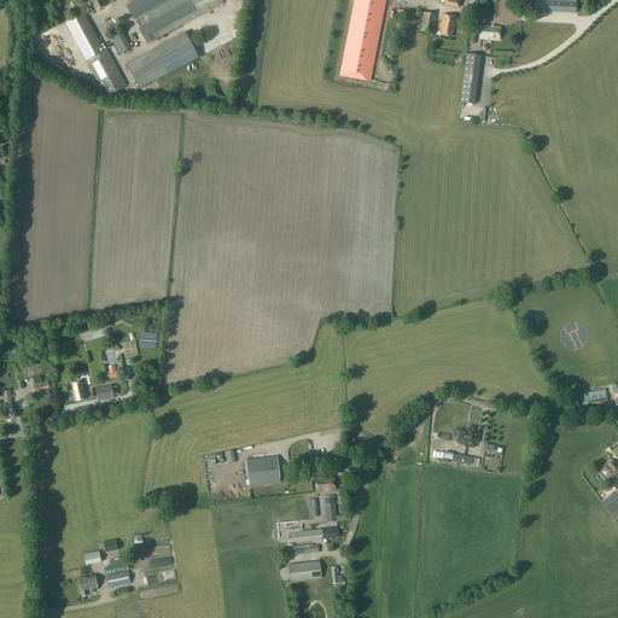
[(89,0),(95,11),(106,6),(101,0),(89,0)]
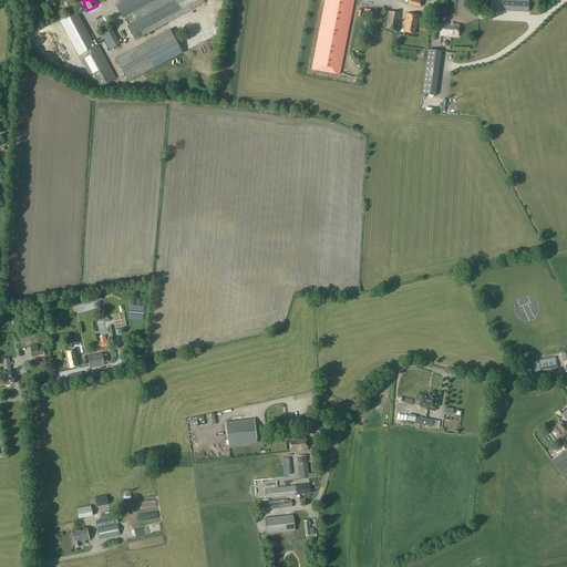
[(125,0),(124,1),(115,6),(123,19),(131,14),(156,0),(125,0)]
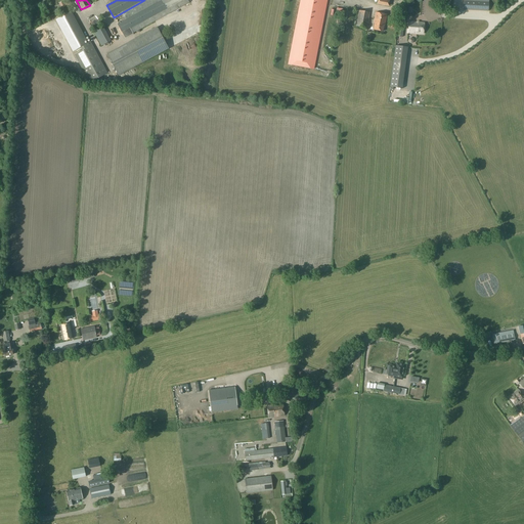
[(125,20),(117,25),(125,39),(133,34),(189,3),(187,0),(144,0),(121,13),(125,20)]
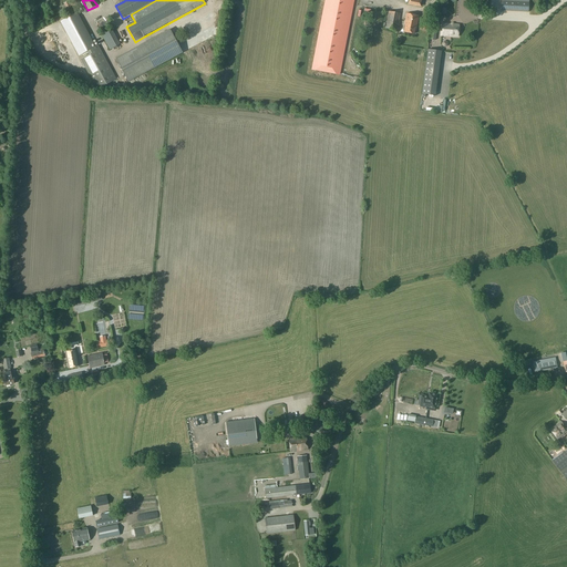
[(338,75),(352,0),(326,0),(312,70),(338,75)]
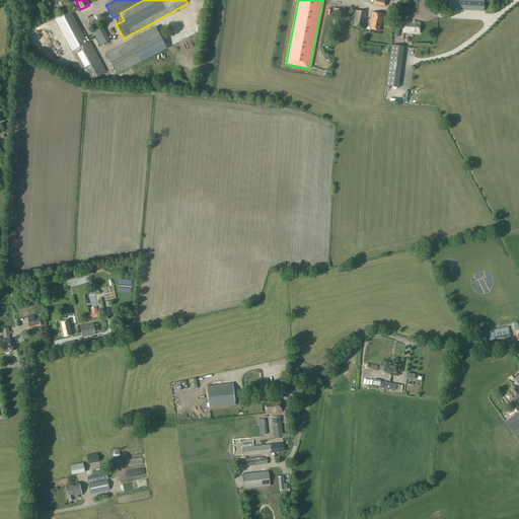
[(484,0),(458,0),(458,10),(484,11),(484,0)]
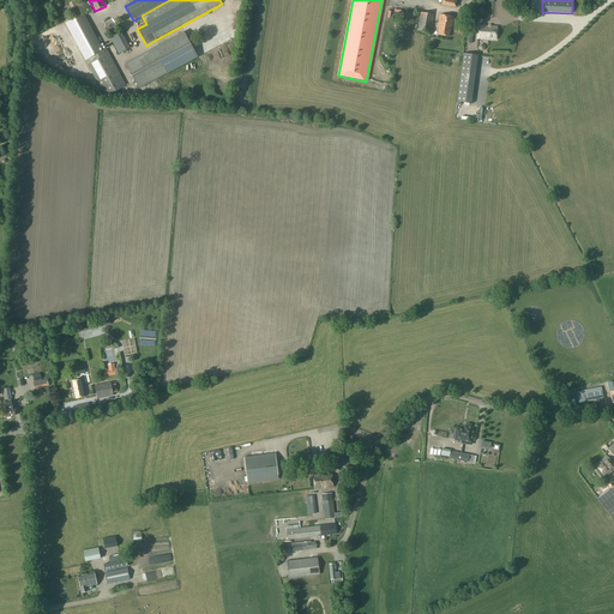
[(221,29),(235,23),(230,11),(216,17),(221,29)]
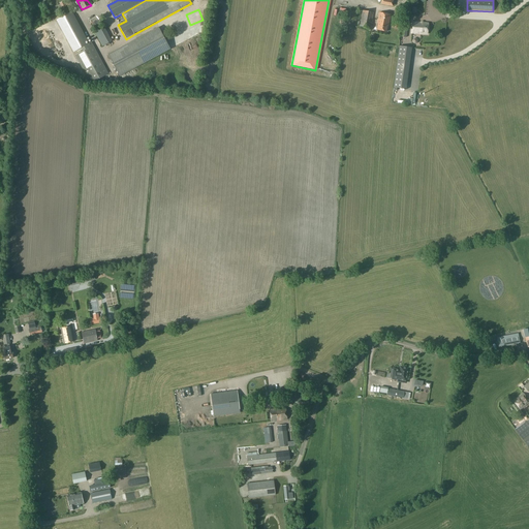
[(363,10),(359,27),(371,29),(374,12),(363,10)]
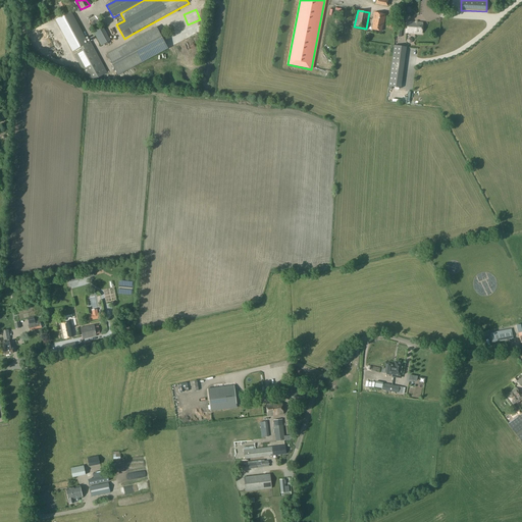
[(87,41),(70,12),(56,20),(72,52),(75,50),(77,53),(74,55),(90,83),(107,73),(90,42),(85,44),(84,42),(87,41)]
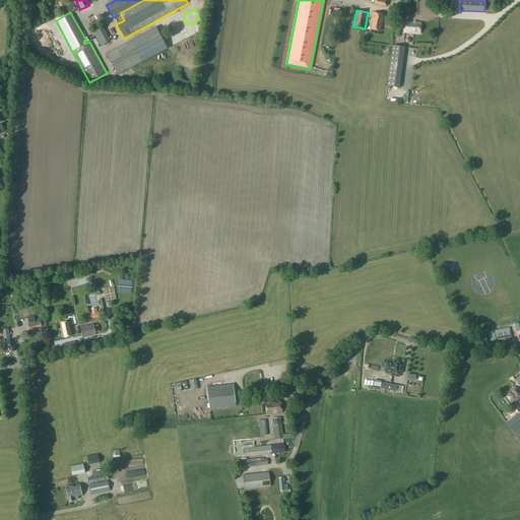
[(381,25),(382,25),(384,14),(373,12),(371,23),(372,23),(371,29),(380,31),(381,25)]
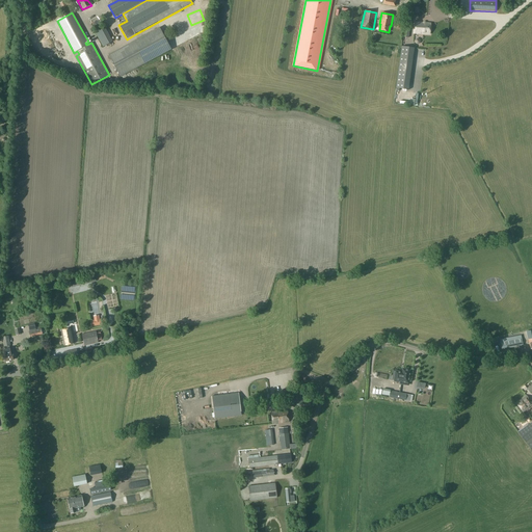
[(408,37),(411,15),(405,15),(403,36),(408,37)]
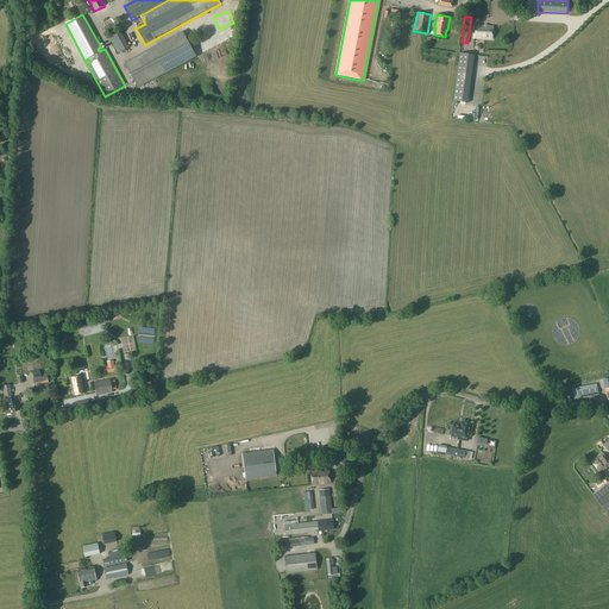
[(491,39),(493,26),(475,25),(473,38),(491,39)]
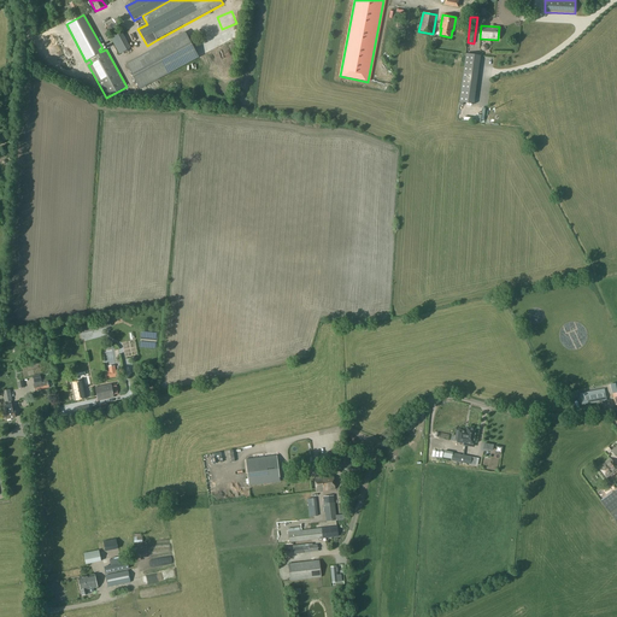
[(130,48),(121,31),(110,37),(119,54),(130,48)]
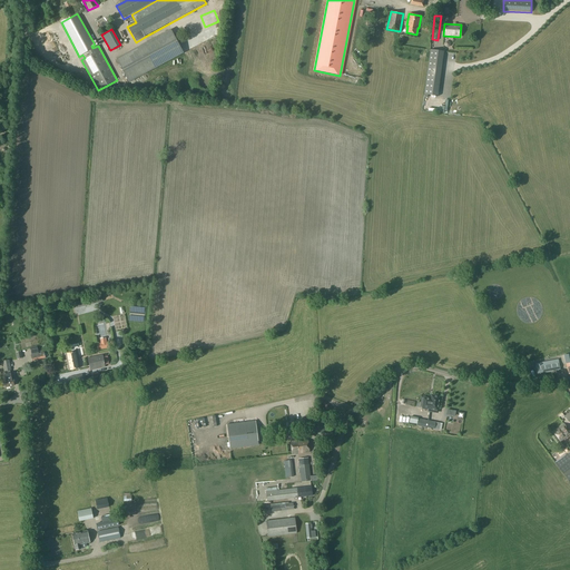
[(117,59),(129,82),(183,53),(170,30),(117,59)]
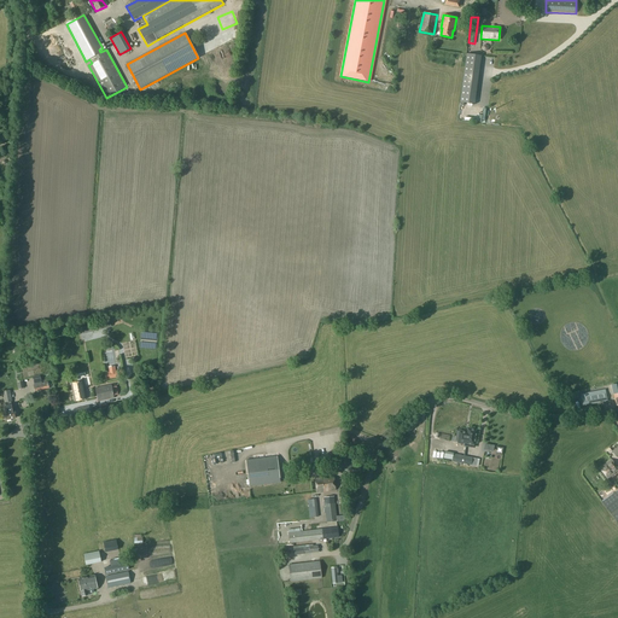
[(65,51),(79,74),(86,70),(73,46),(65,51)]
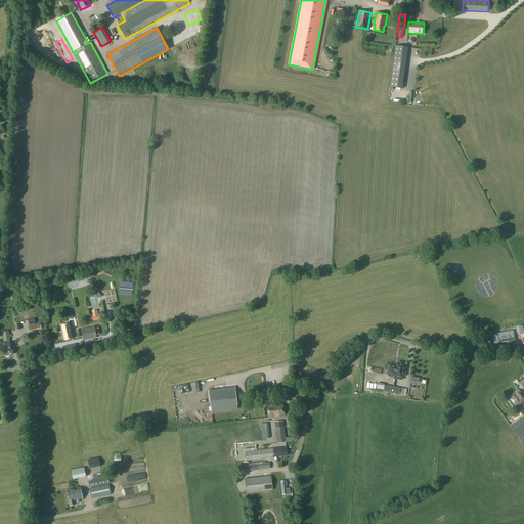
[(405,47),(395,46),(390,87),(400,88),(405,47)]
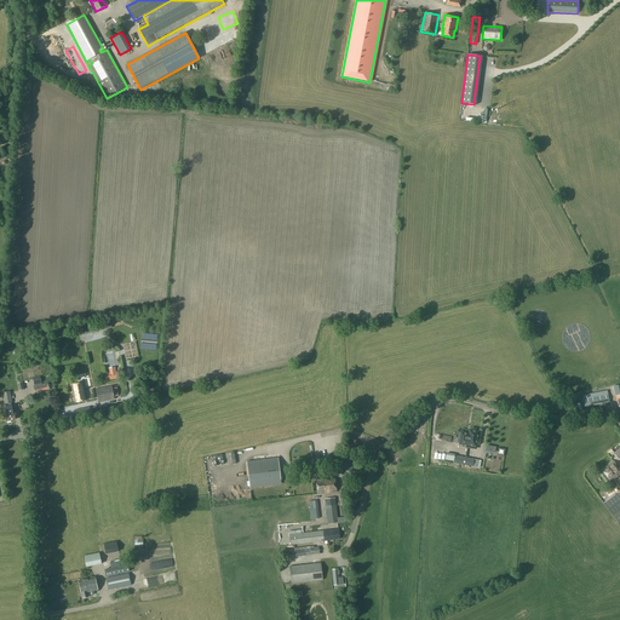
[(79,336),(112,328),(110,321),(78,329),(79,336)]
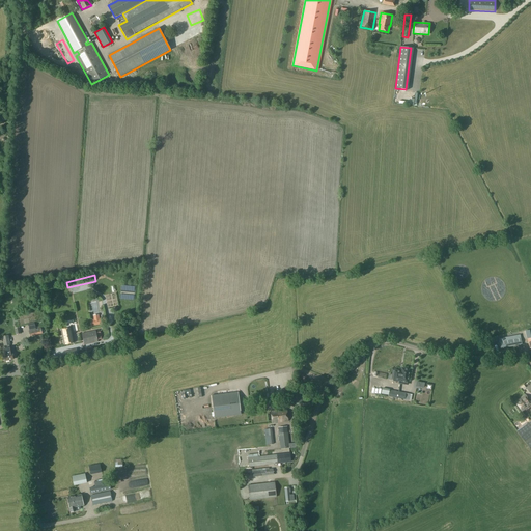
[(42,328),(36,330),(34,323),(28,324),(29,331),(28,331),(30,336),(43,334),(42,328)]
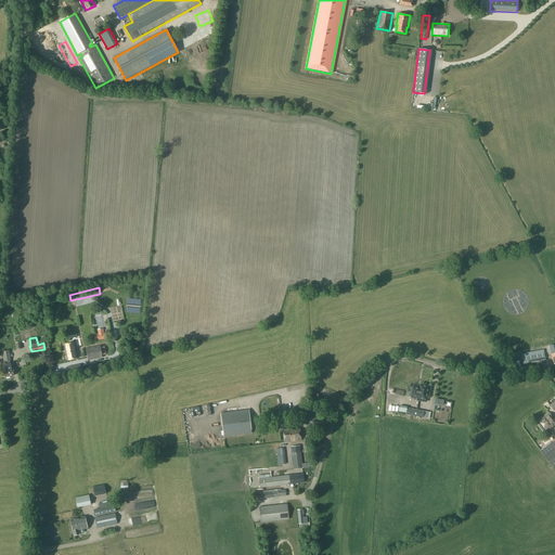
[(77,351),(78,351),(76,343),(64,345),(67,360),(78,358),(77,351)]
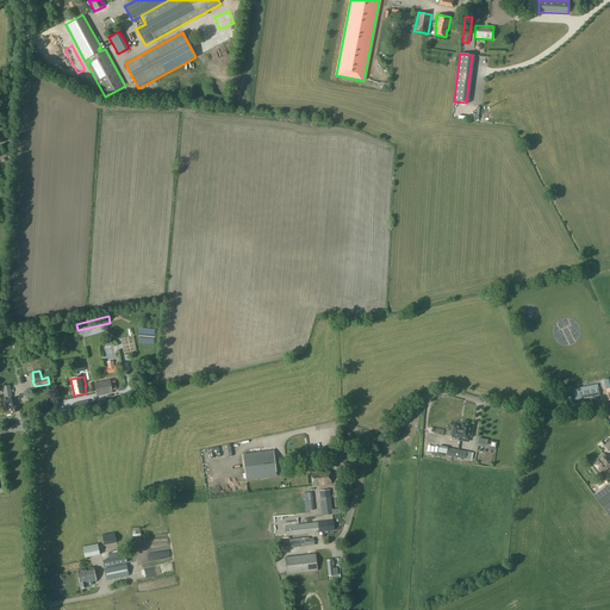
[(110,380),(94,384),(97,397),(112,393),(112,392),(117,392),(114,380),(110,380)]
